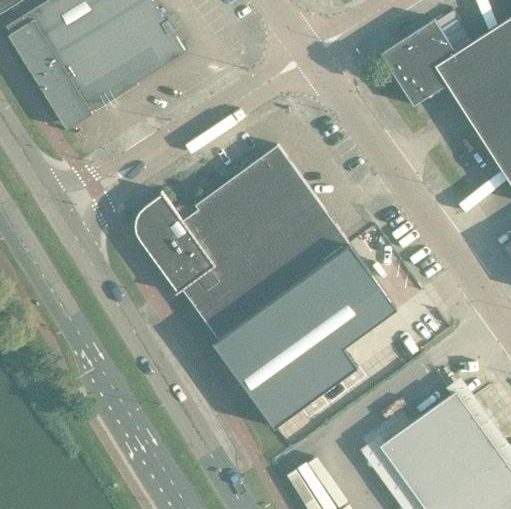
[(0,13),(21,0),(0,0),(0,13)]
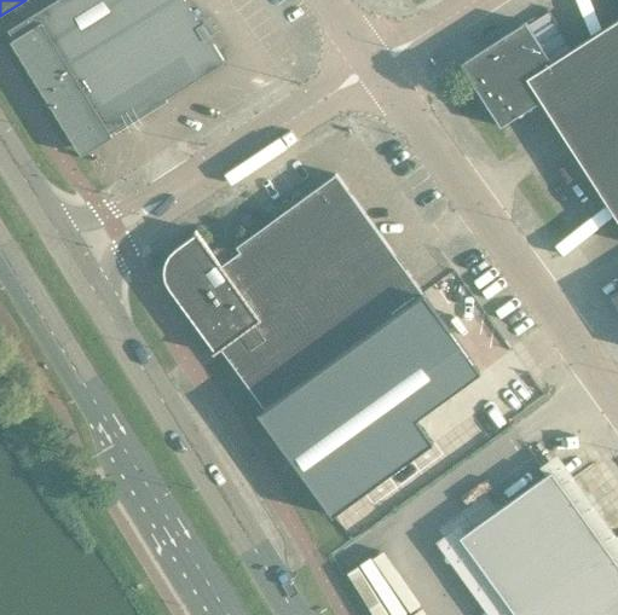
[(182,0),(59,0),(6,33),(12,42),(9,45),(80,158),(111,139),(109,135),(223,65),(182,0)]
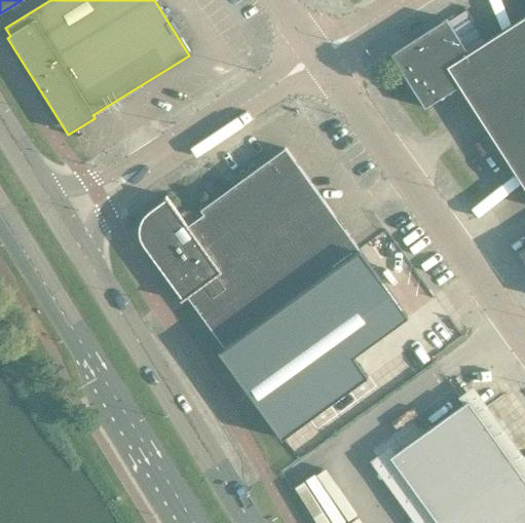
[(459,88),(524,191),(524,17),(467,55),(445,21),(389,57),(424,111),(459,88)]
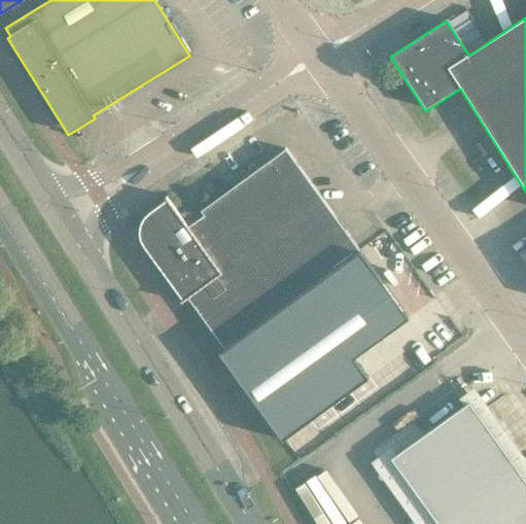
[(408,320),(358,252),(285,151),(200,213),(203,217),(187,229),(166,199),(164,200),(166,202),(148,214),(143,219),(139,226),(138,234),(139,242),(143,248),(181,302),(179,304),(180,305),(186,300),(239,372),(235,375),(234,374),(233,375),(282,443),(283,442),(367,380),(353,360),(408,320)]
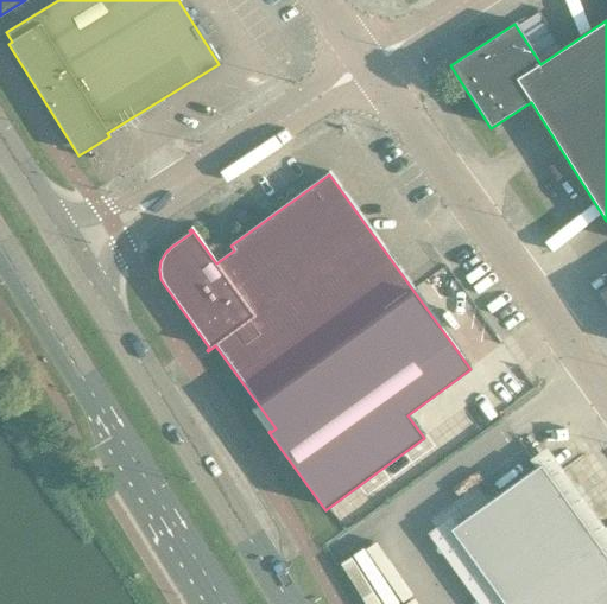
[(456,527),(450,531),(504,603),(606,603),(606,560),(541,468),(539,466),(535,470),(456,527)]
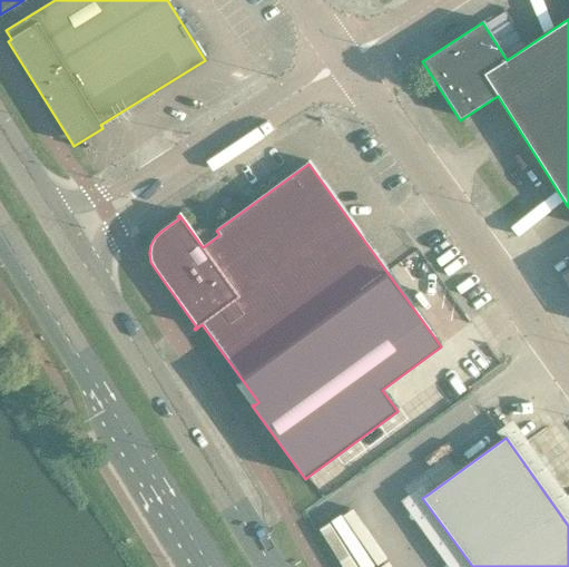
[(337,485),(326,467),(312,475),(322,494),(337,485)]
